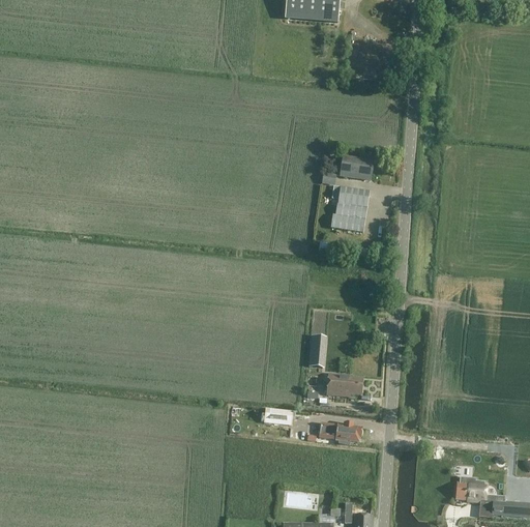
[(286,0),(285,18),(337,21),(339,0),(286,0)]
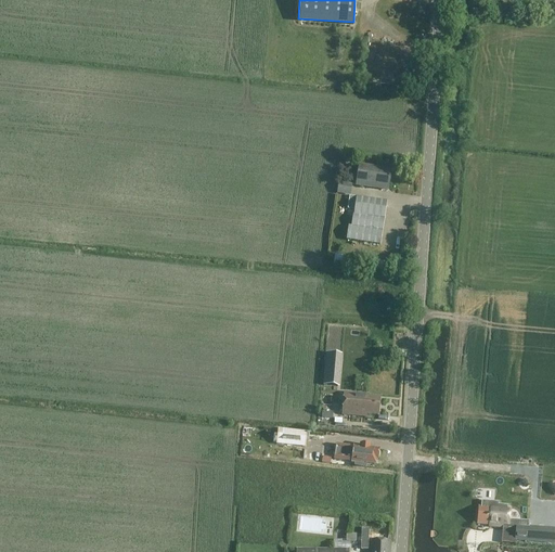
[(391,81),(391,71),(365,72),(366,81),(391,81)]
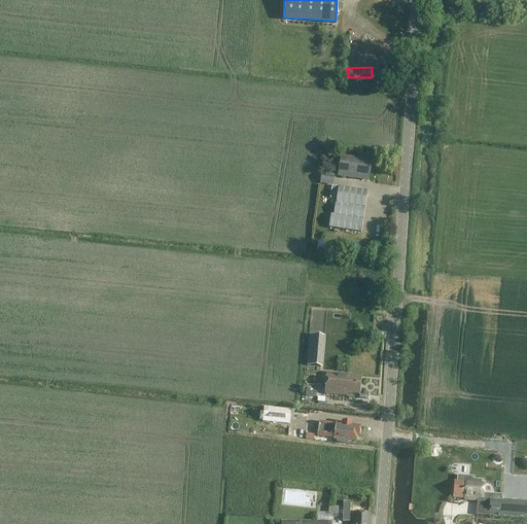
[(341,154),(338,173),(369,178),(372,160),(341,154)]
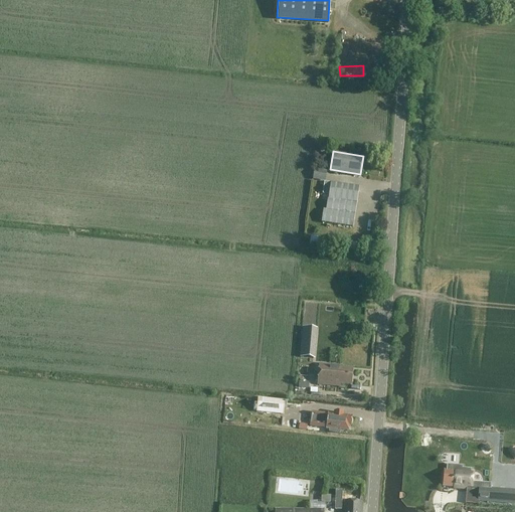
[(314,166),(313,177),(325,179),(326,168),(314,166)]
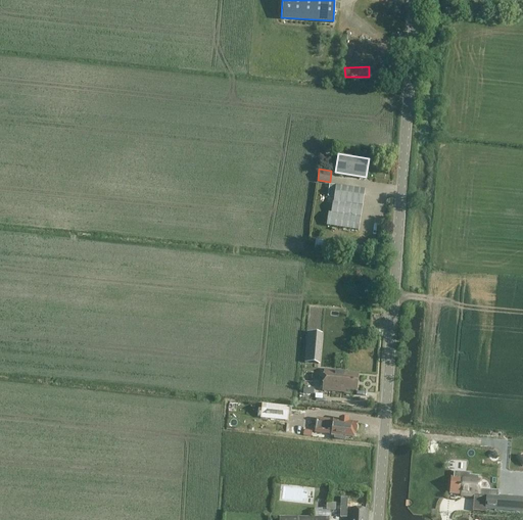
[(335,183),(329,182),(328,194),(333,195),(329,224),(358,228),(364,187),(335,183)]
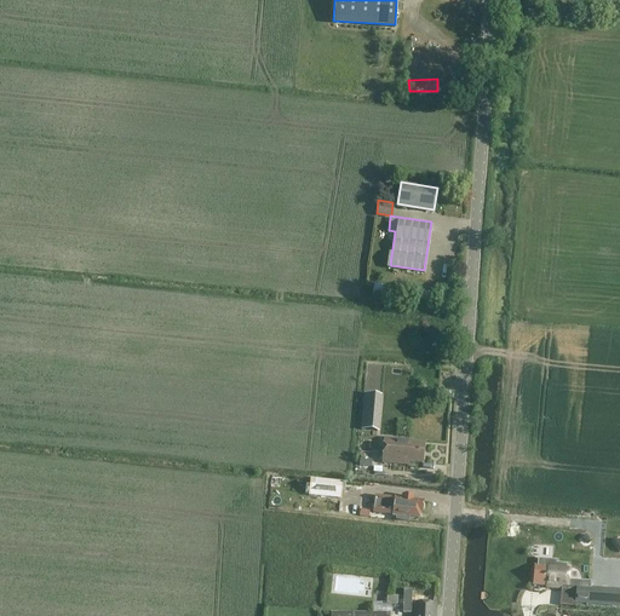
[(423,460),(424,442),(411,441),(412,437),(384,435),(382,460),(409,462),(409,459),(423,460)]
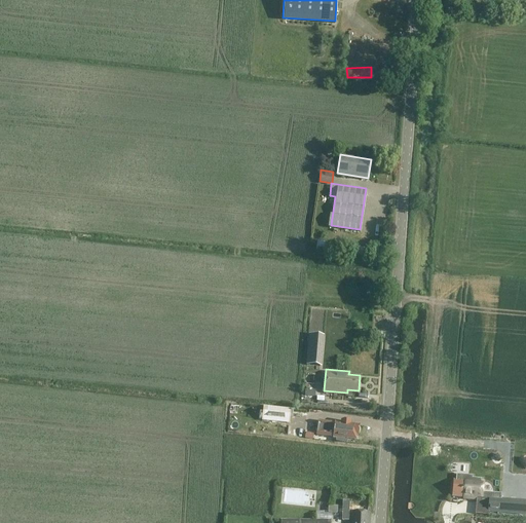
[(359,427),(358,425),(359,423),(350,422),(350,420),(340,419),(340,421),(317,418),(315,434),(332,436),(332,437),(336,438),(336,439),(346,441),(346,437),(355,438),(355,433),(357,434),(358,431),(359,430),(359,428),(359,427)]
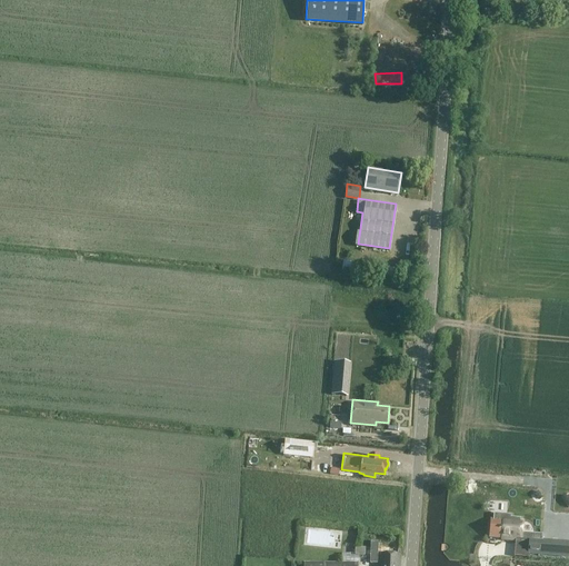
[(501,537),(520,538),(521,519),(501,517),(501,519),(491,518),(490,535),(501,535),(501,537)]
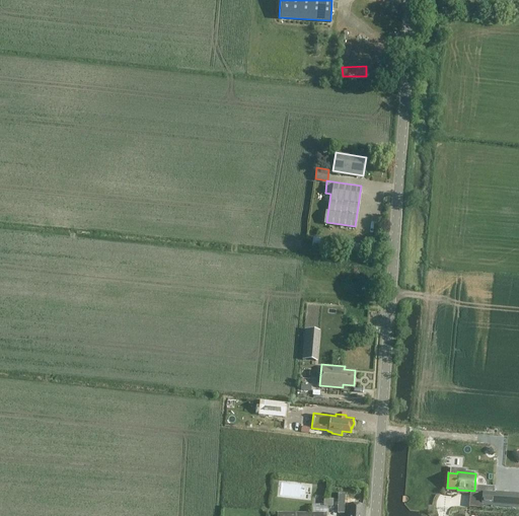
[(500,489),(483,488),(483,498),(504,498),(504,488),(510,488),(510,481),(500,481),(500,489)]
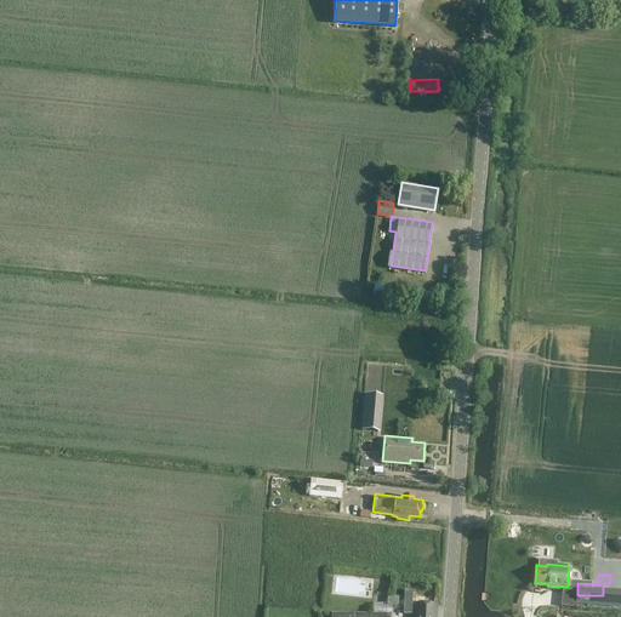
[(414,616),(436,616),(437,603),(415,601),(414,616)]
